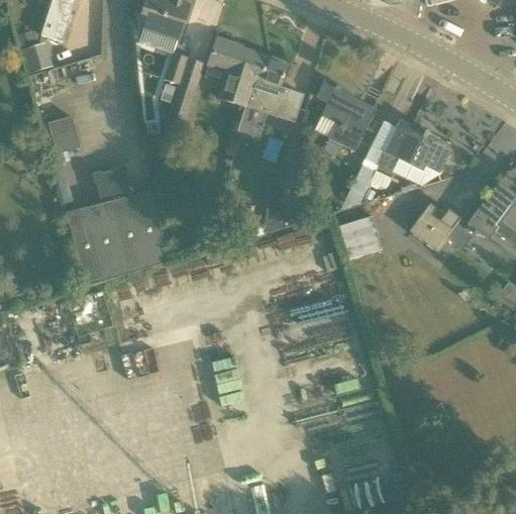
[(54,0),(43,34),(64,40),(76,0),(54,0)]
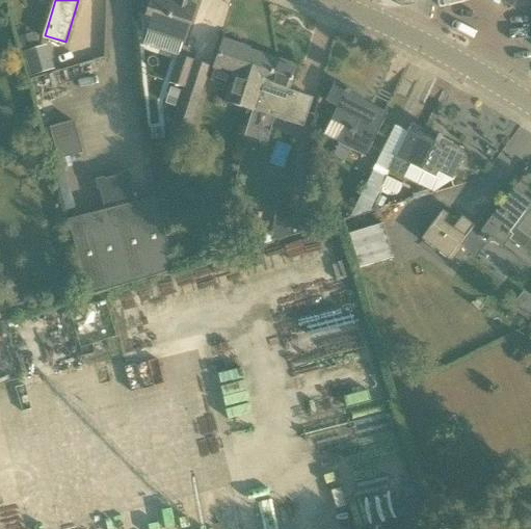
[(175,0),(151,0),(147,11),(152,14),(148,27),(183,40),(195,4),(182,0),(175,0)]
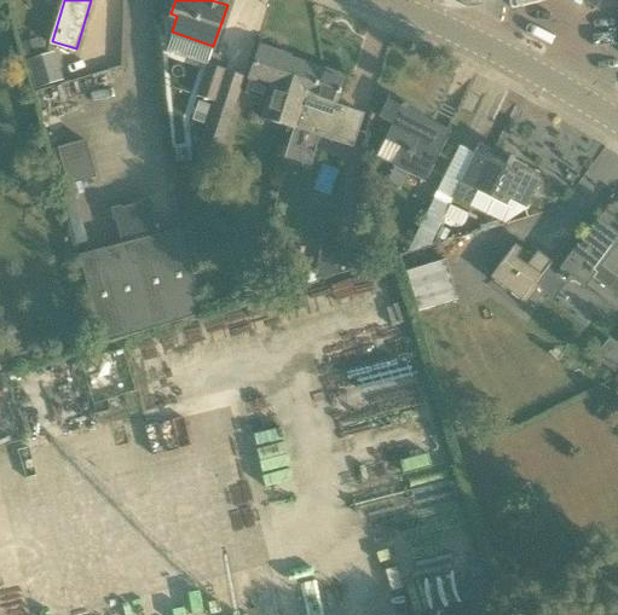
[(26,53),(45,50),(42,35),(23,39),(26,53)]
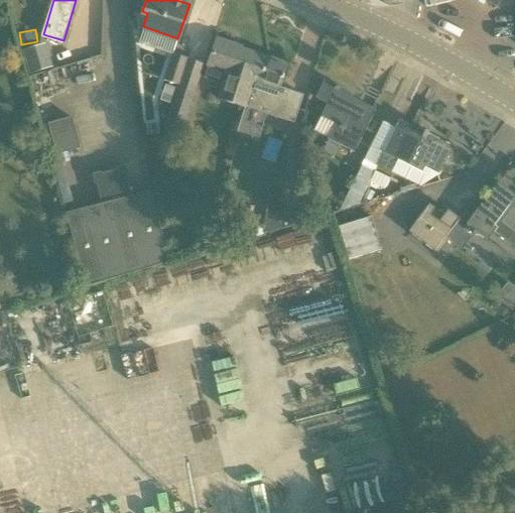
[(218,36),(209,63),(227,70),(223,82),(218,96),(244,104),(249,88),(250,88),(253,80),(260,82),(269,55),(235,44),(236,42),(218,36)]
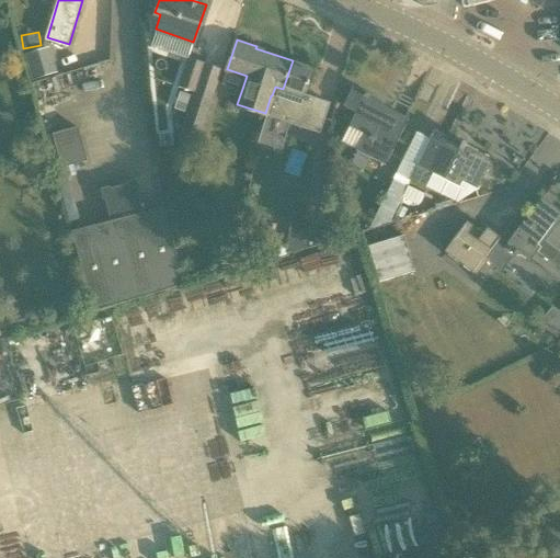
[(33,78),(57,71),(50,46),(26,53),(33,78)]
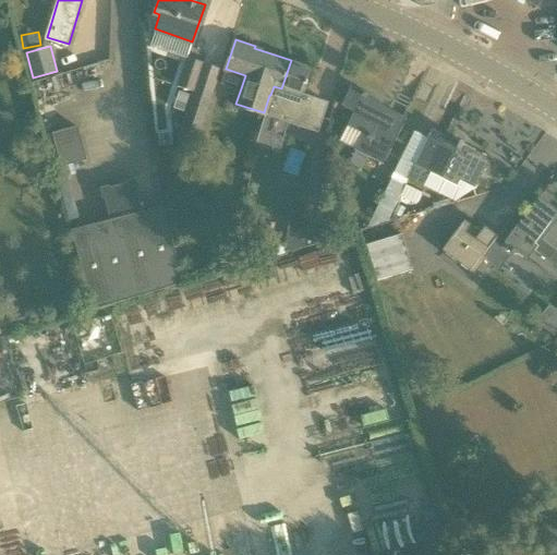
[(186,57),(177,84),(194,91),(204,61),(188,56),(186,57)]
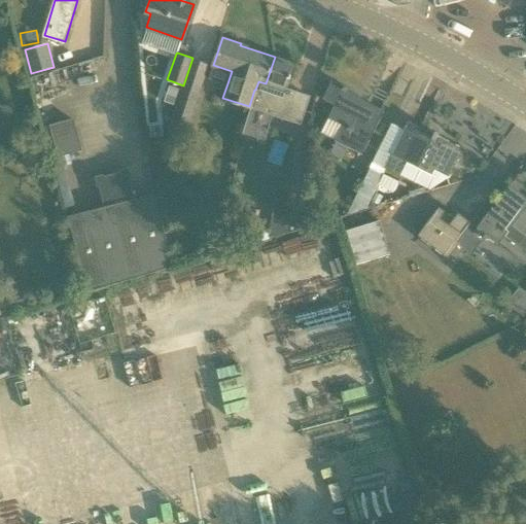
[(310,95),(286,88),(294,63),(275,57),(266,83),(258,81),(255,90),(254,90),(249,106),(301,124),(310,95)]
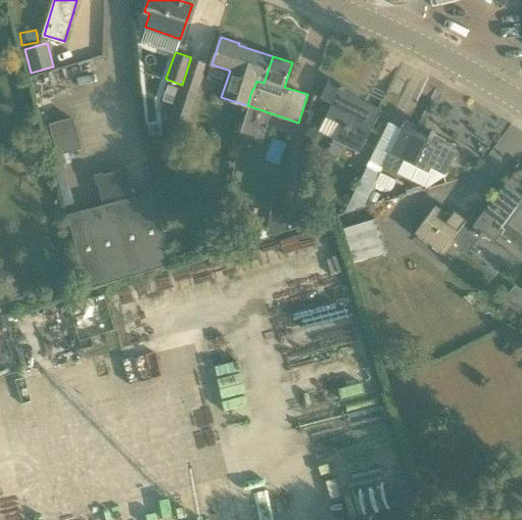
[(169,129),(165,140),(179,144),(198,86),(202,76),(206,62),(191,57),(182,85),(167,128),(169,129)]
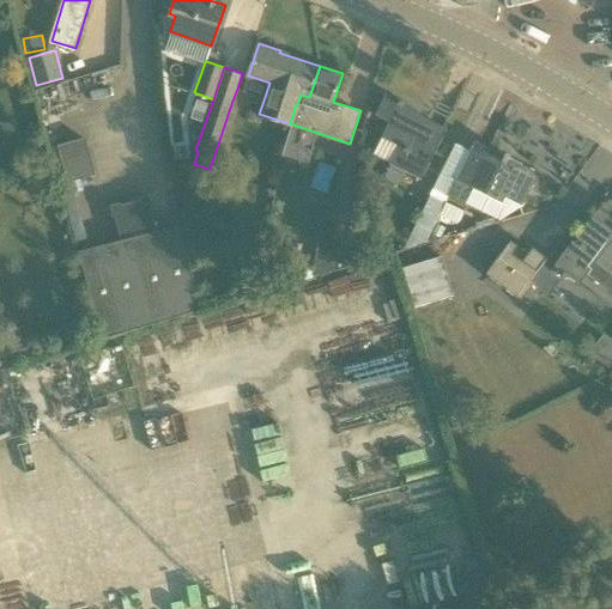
[(388,163),(420,178),(446,128),(416,113),(417,109),(386,93),(376,114),(388,120),(381,135),(382,135),(373,154),(389,160),(388,163)]
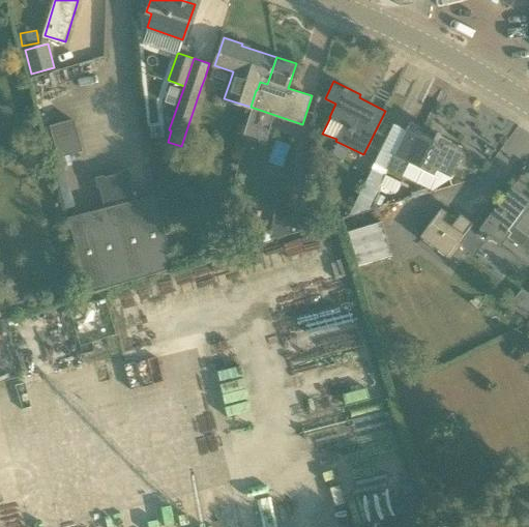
[(148,119),(150,138),(166,137),(165,117),(148,119)]
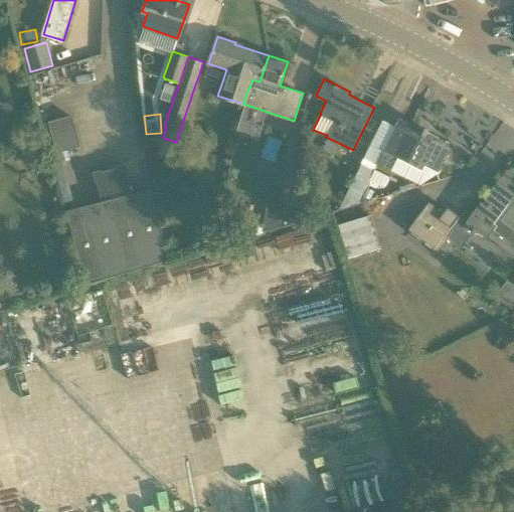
[(42,123),(50,154),(79,146),(71,115),(42,123)]
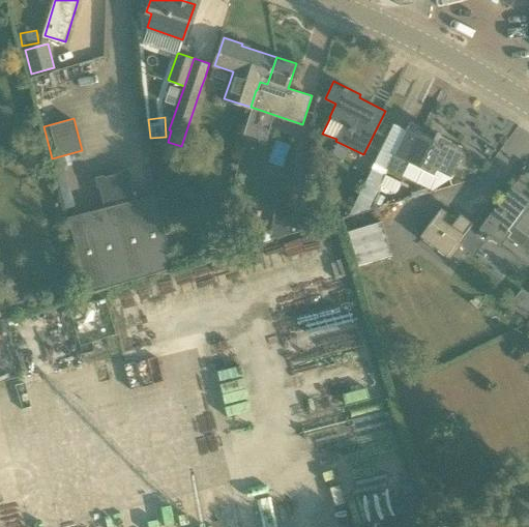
[(446,181),(451,177),(458,165),(466,149),(440,136),(441,135),(437,133),(436,135),(410,121),(406,130),(392,124),(349,214),(369,210),(387,169),(401,176),(407,163),(446,181)]
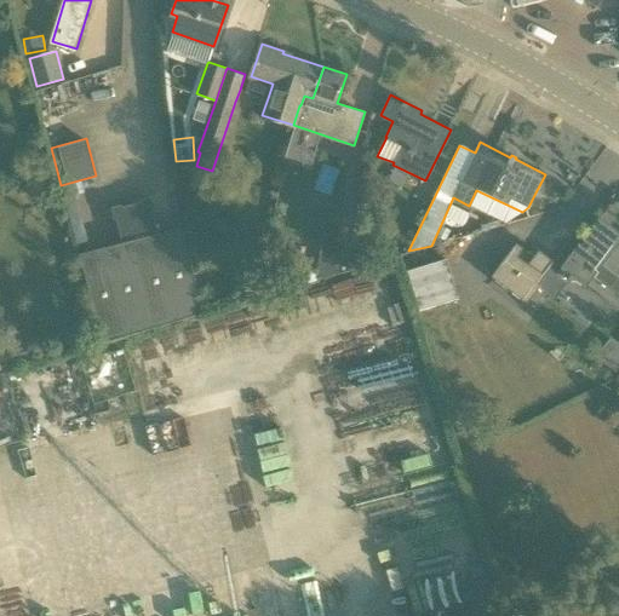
[(122,242),(79,254),(104,341),(202,312),(181,228),(159,234),(150,201),(113,211),(122,242)]
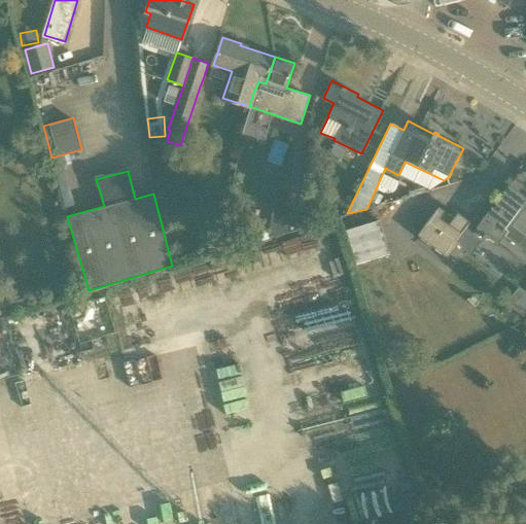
[(525,215),(521,212),(523,209),(525,205),(525,197),(524,196),(509,184),(507,185),(510,185),(501,196),(498,199),(480,224),(477,229),(472,225),(459,214),(456,219),(447,213),(441,208),(419,236),(448,257),(459,243),(469,230),(482,239),(485,235),(498,244),(500,241),(504,235),(525,251),(525,215)]
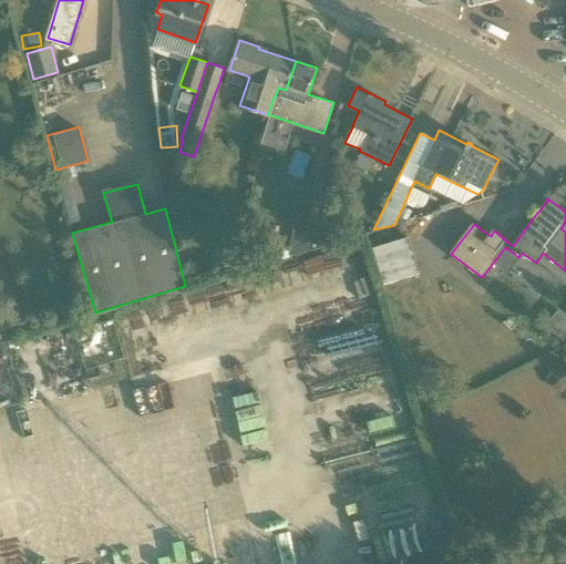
[(309,245),(311,229),(294,226),(289,256),(308,250),(309,245)]
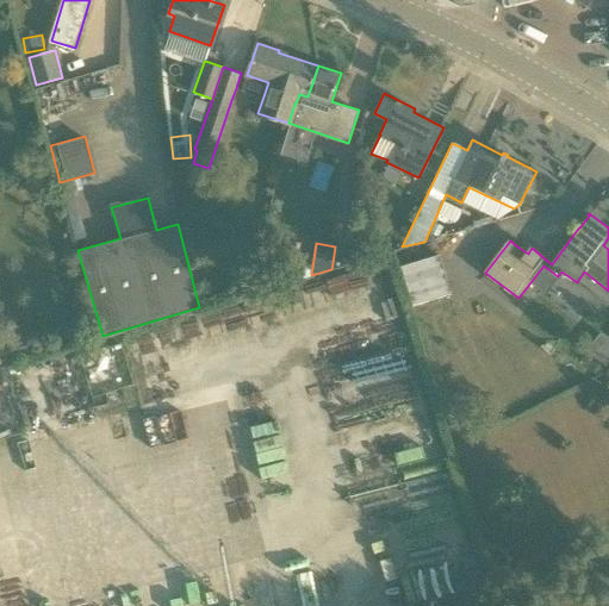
[(401,266),(412,305),(452,293),(440,254),(401,266)]
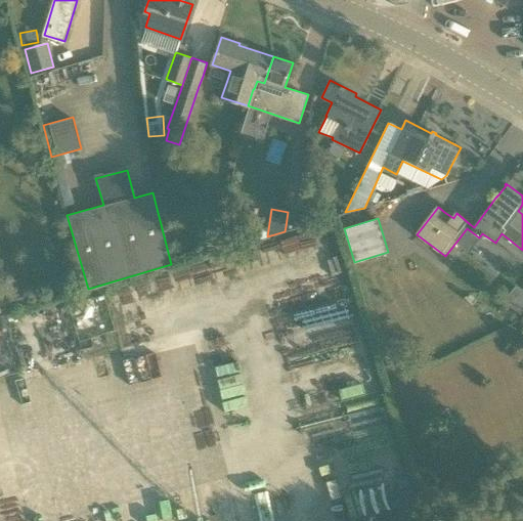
[(308,276),(278,287),(280,293),(268,297),(272,308),(313,295),(308,276)]
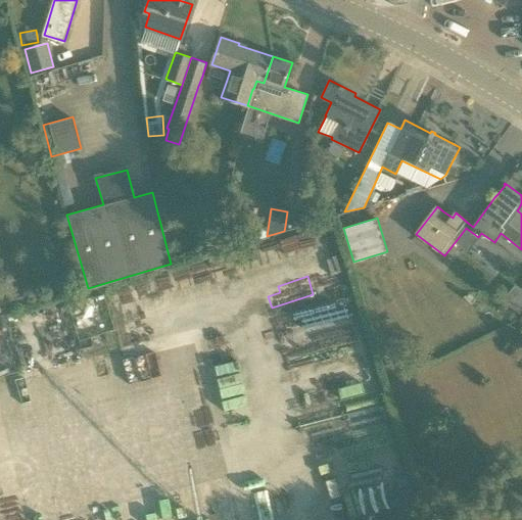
[(521,287),(515,283),(502,300),(520,313),(521,311),(521,287)]
